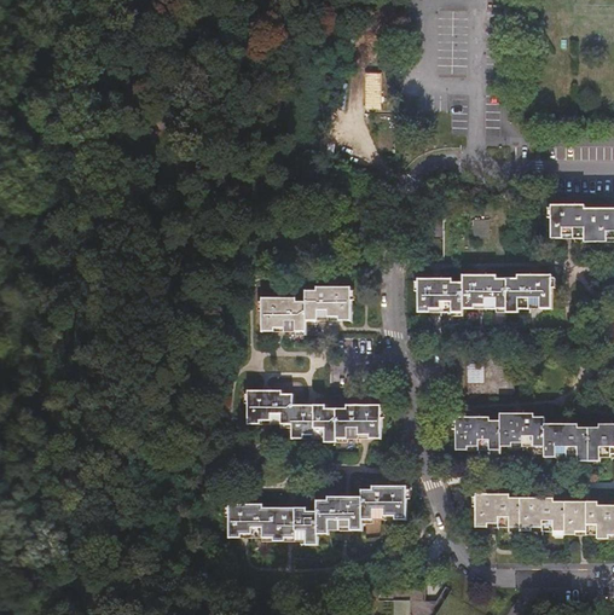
[(341,28),(347,35),(365,19),(360,12),(341,28)]
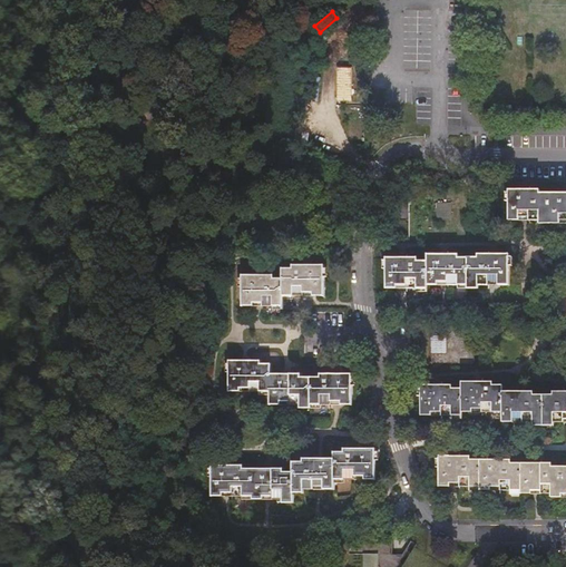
[(310,33),(309,44),(311,44),(318,44),(320,44),(321,32),(310,31),(310,33)]
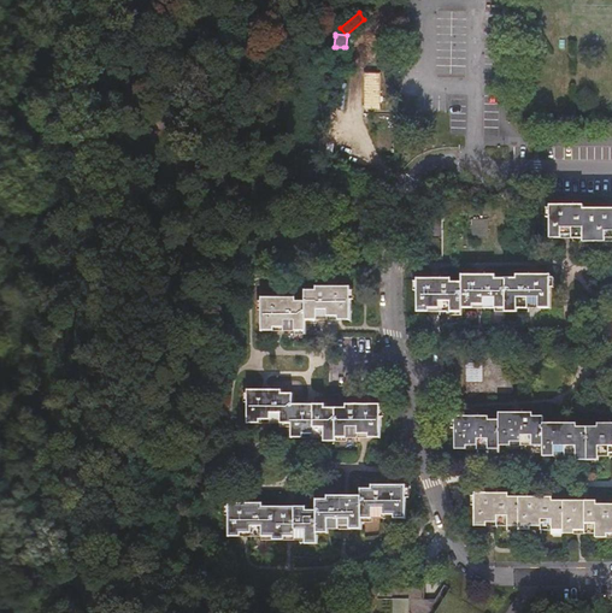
[(343,47),(336,47),(333,76),(340,76),(343,47)]
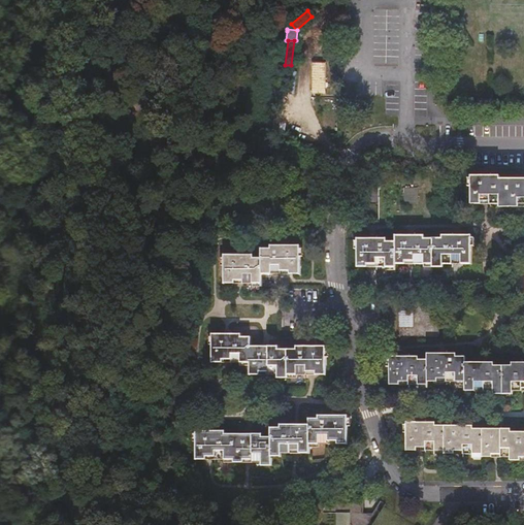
[(308,99),(322,99),(322,68),(308,68),(308,99)]
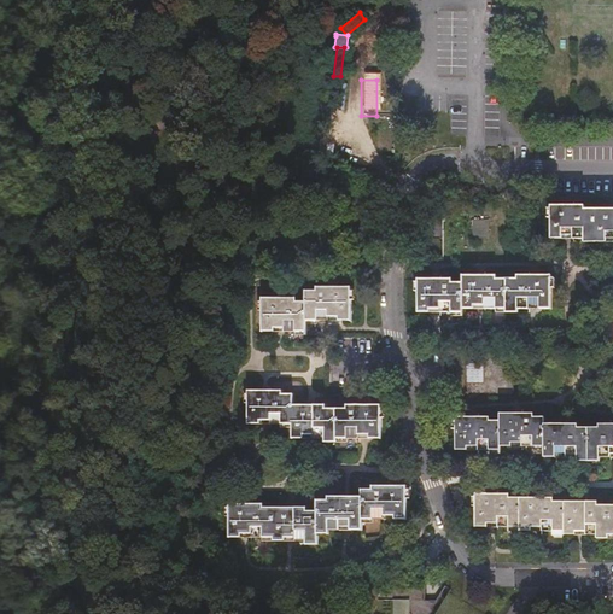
[(328,111),(339,112),(343,87),(332,86),(328,111)]
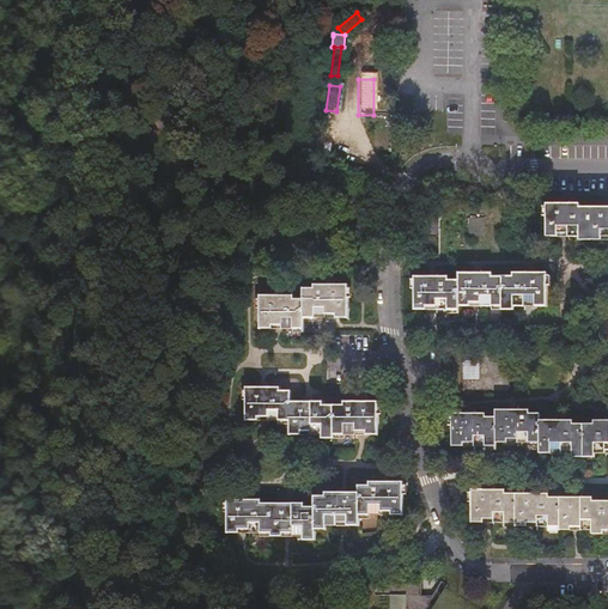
[(607,203),(578,205),(578,200),(551,200),(549,235),(560,235),(560,230),(571,230),(571,235),(594,235),(594,239),(602,239),(602,235),(607,235),(607,203)]
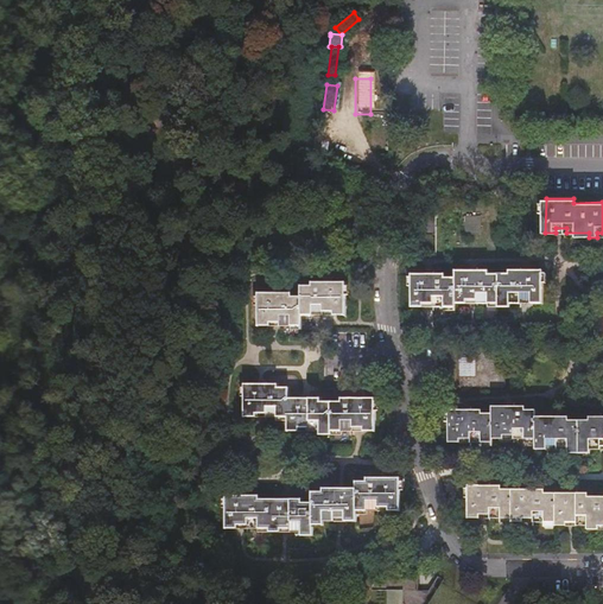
[(508,249),(507,222),(508,217),(507,201),(433,201),(433,217),(432,233),(432,249),(508,249)]
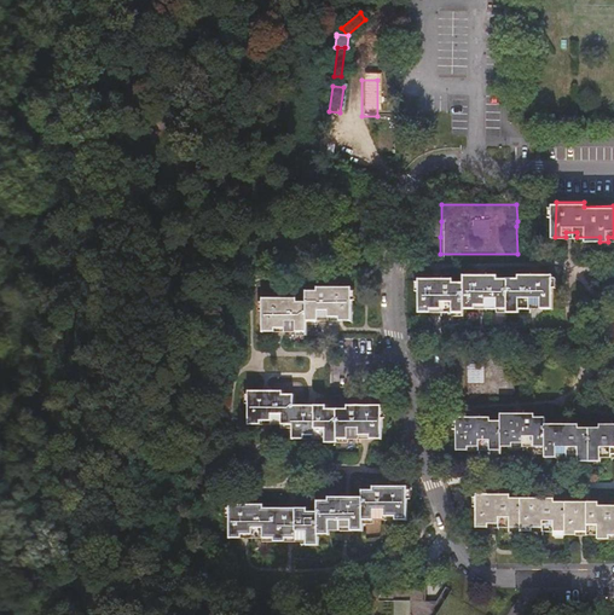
[(551,272),(516,272),(516,277),(494,277),(494,272),(462,272),(462,280),(451,280),(451,276),(418,276),(418,305),(441,305),(441,309),(463,309),(464,301),(485,301),(486,305),(529,306),(529,301),(540,301),(540,306),(551,306),(551,272)]
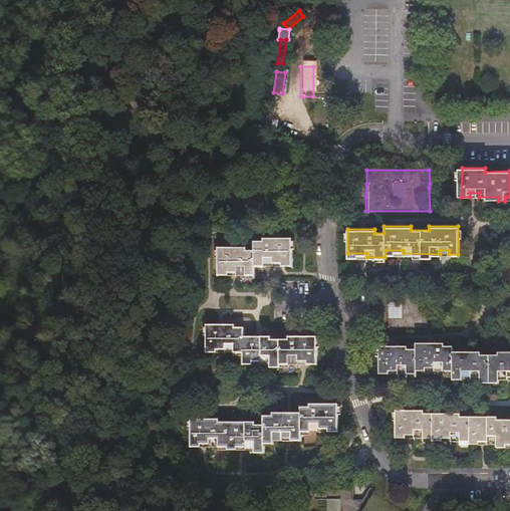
[(292,238),(264,237),(263,241),(255,241),(255,250),(246,250),(245,247),(217,246),(217,268),(235,269),(235,274),(254,274),(254,264),(273,264),(273,261),(291,261),(292,238)]
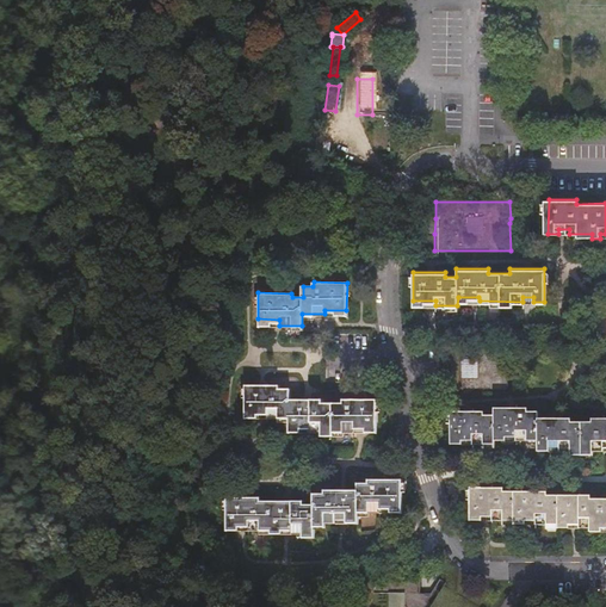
[(445,395),(505,396),(505,369),(505,348),(446,347),(445,395)]
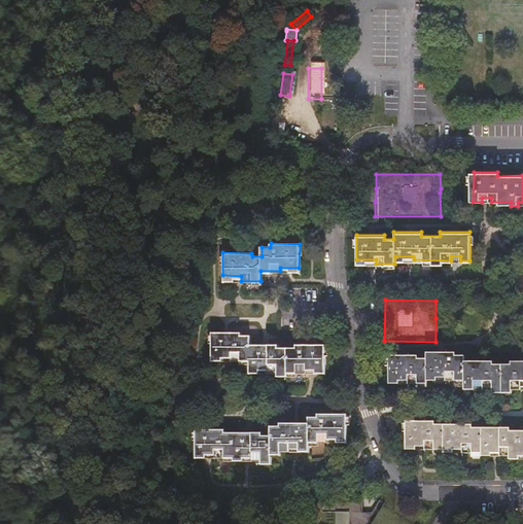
[(236,337),(208,338),(208,360),(227,360),(228,364),(246,364),(246,374),(265,373),(265,377),(302,377),(302,374),(321,374),(321,349),(293,349),(293,353),(274,353),(274,349),(245,349),(245,341),(236,341),(236,337)]
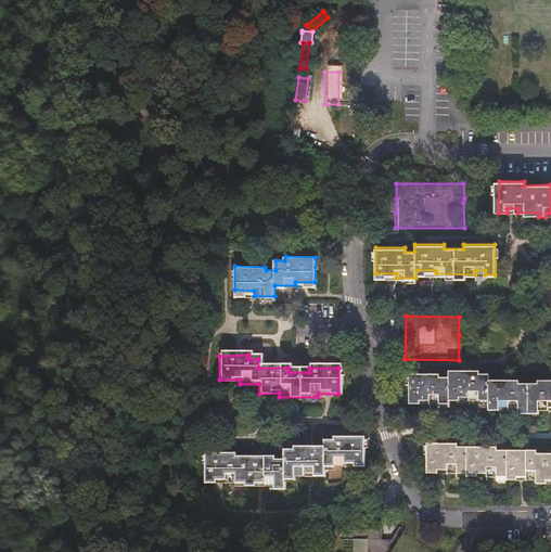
[(481,370),(450,370),(450,379),(440,379),(440,372),(412,372),(411,396),(432,397),(432,399),(451,400),(451,396),(471,396),(471,400),(490,400),(491,408),(500,408),(500,406),(511,406),(511,409),(550,409),(550,406),(550,405),(550,380),(539,380),(539,384),(521,384),(521,380),(490,380),(490,374),(481,374),(481,370)]
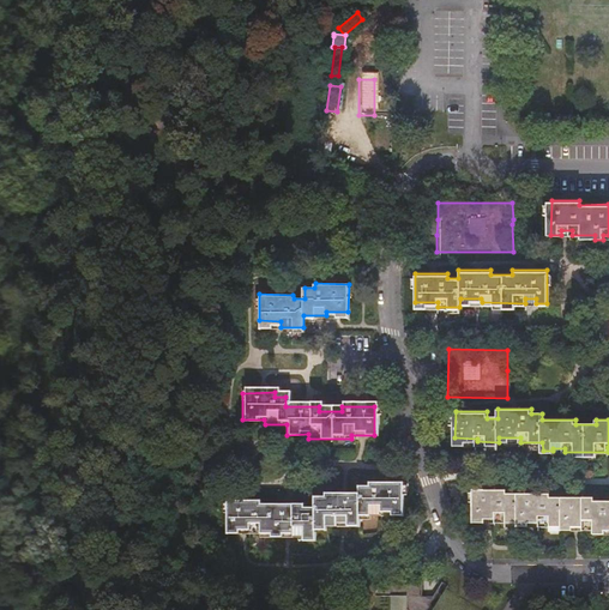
[(251,503),(225,503),(225,537),(267,538),(267,542),(312,542),(313,531),(356,532),(356,521),(399,521),(399,489),(360,488),(360,494),(353,493),(353,499),(349,499),(317,499),(317,503),(306,503),(306,508),(306,512),(295,512),(295,508),(257,508),(251,508),(251,503)]
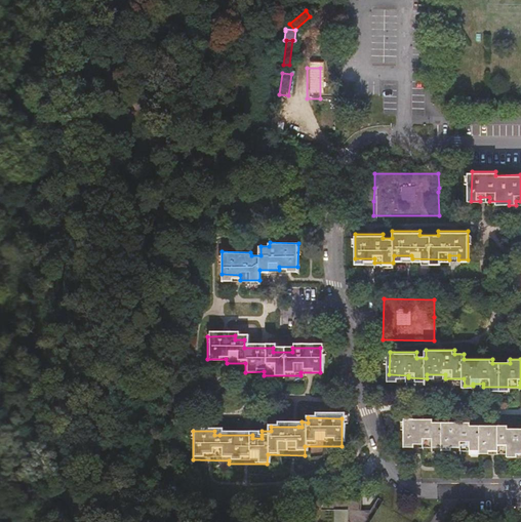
[(432,420),(410,420),(410,445),(430,445),(430,449),(468,449),(468,452),(505,453),(505,457),(520,457),(520,430),(506,430),(506,426),(468,426),(468,423),(432,423),(432,420)]
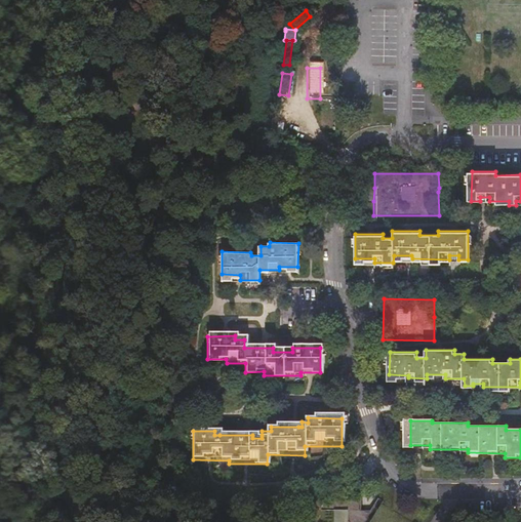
[(366,503),(366,499),(353,499),(316,499),(315,521),(399,521),(375,508),(377,504),(371,500),(369,504),(366,503)]
